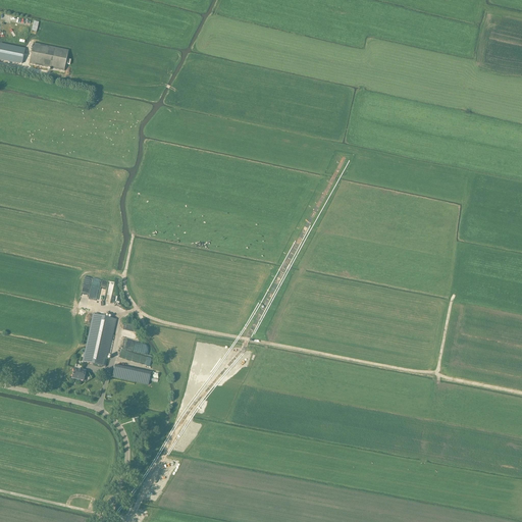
[(33,43),(29,64),(64,71),(68,51),(33,43)]
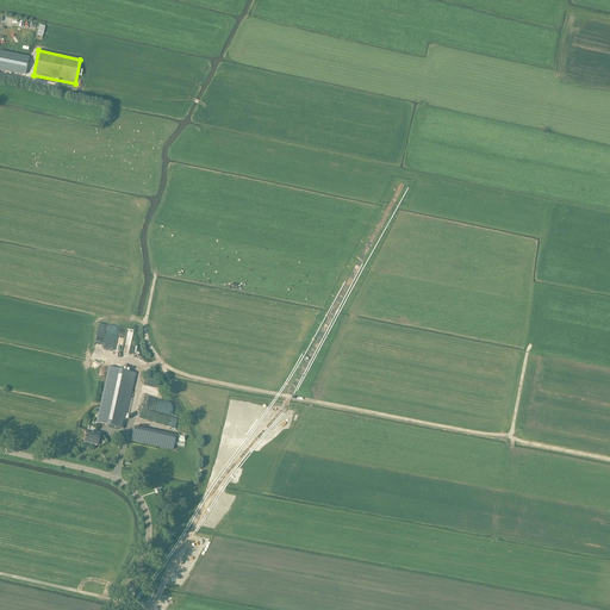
[(0,69),(25,74),(29,58),(0,51),(0,69)]
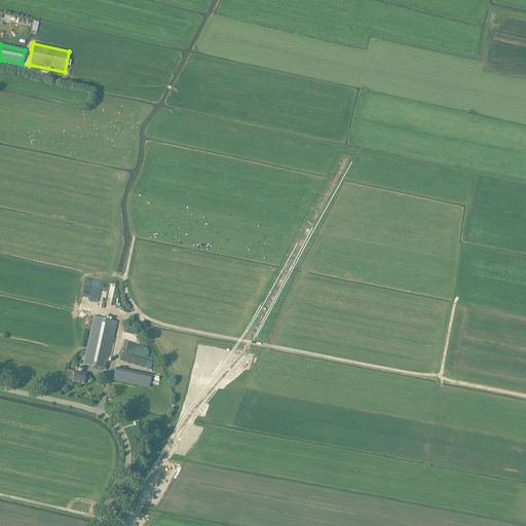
[(88,309),(96,310),(100,283),(92,282),(88,309)]
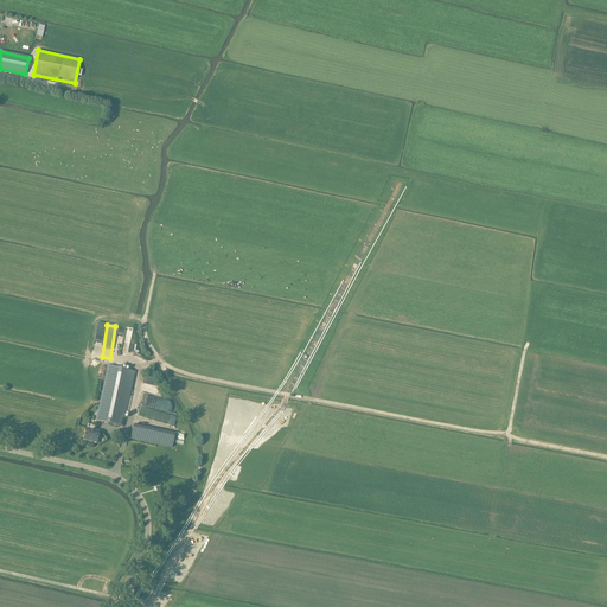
[(131,344),(133,328),(119,326),(116,333),(125,334),(122,344),(121,344),(120,351),(135,353),(136,345),(131,344)]
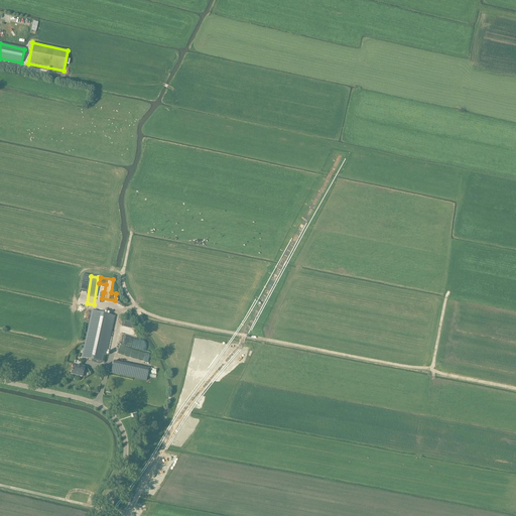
[(105,363),(112,330),(115,316),(92,311),(89,325),(82,358),(105,363)]
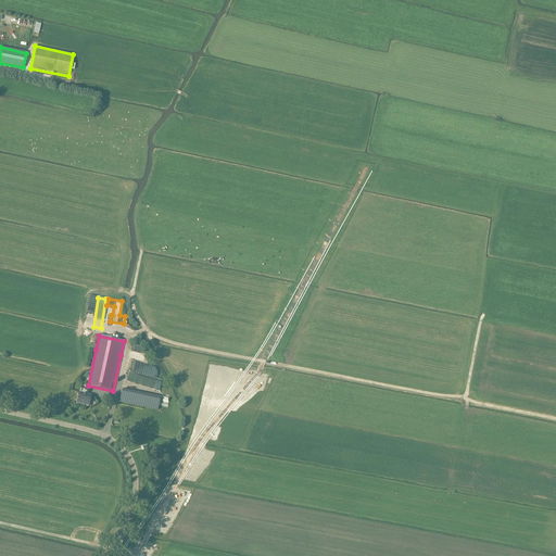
[(158,382),(126,373),(124,380),(155,390),(158,382)]
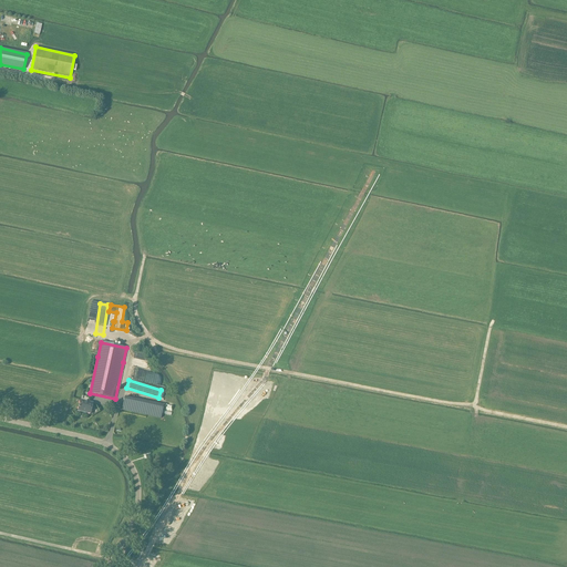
[(80,401),(78,410),(85,412),(85,413),(90,414),(93,403),(89,402),(90,398),(82,395),(81,401),(80,401)]
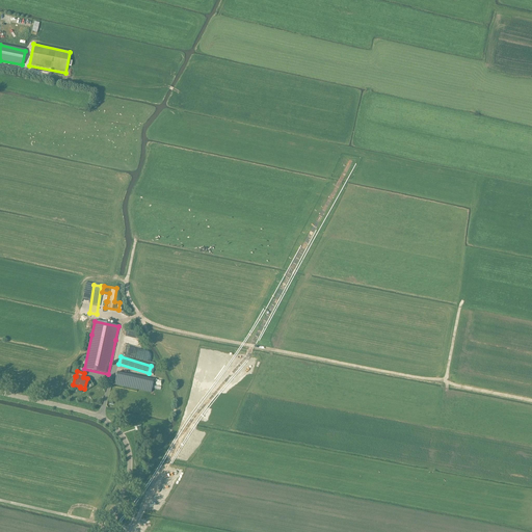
[(154,381),(117,373),(114,386),(152,393),(154,381)]
